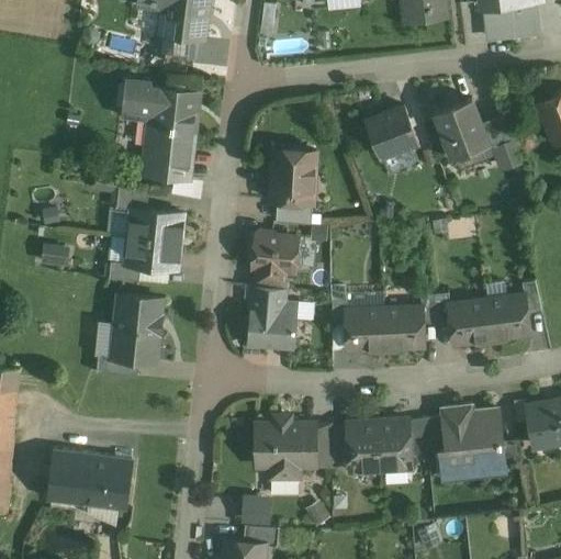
[(138,0),(138,6),(164,9),(160,33),(149,32),(149,34),(167,36),(197,40),(204,41),(208,17),(206,17),(209,7),(209,6),(209,4),(209,0),(138,0)]
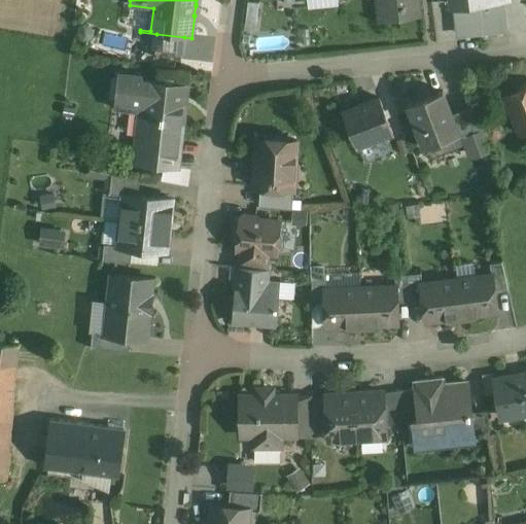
[(416,0),(379,0),(376,0),(379,23),(419,19),(416,0)]
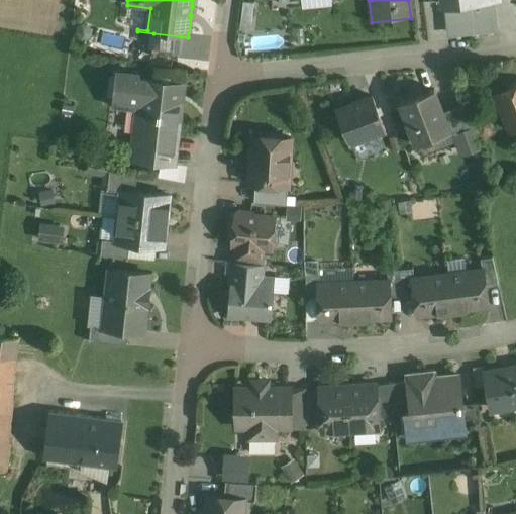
[(181,36),(153,33),(150,59),(178,62),(181,36)]
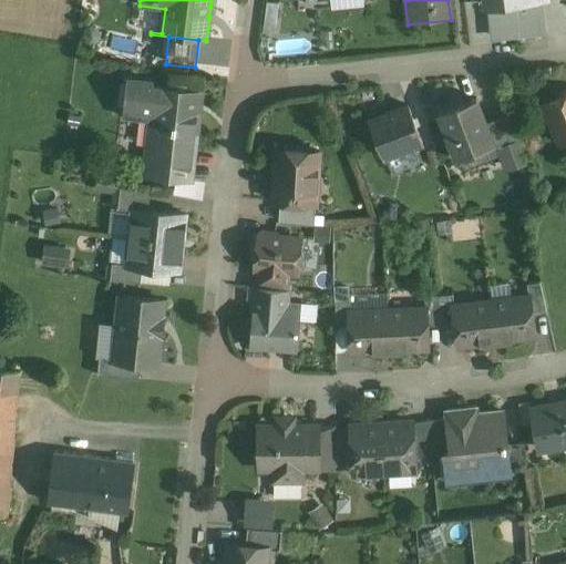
[(198,93),(158,89),(158,90),(151,89),(152,84),(127,81),(124,113),(143,115),(143,109),(161,111),(161,116),(155,115),(152,149),(191,153),(192,154),(194,134),(193,134),(197,95),(198,95),(198,93)]
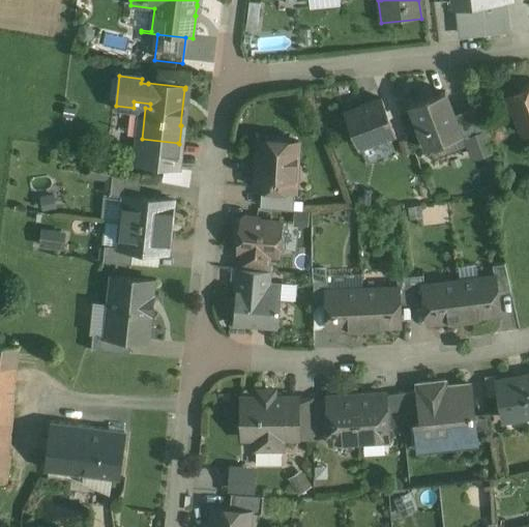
[(528,85),(524,88),(522,93),(508,98),(523,137),(528,134),(528,85)]
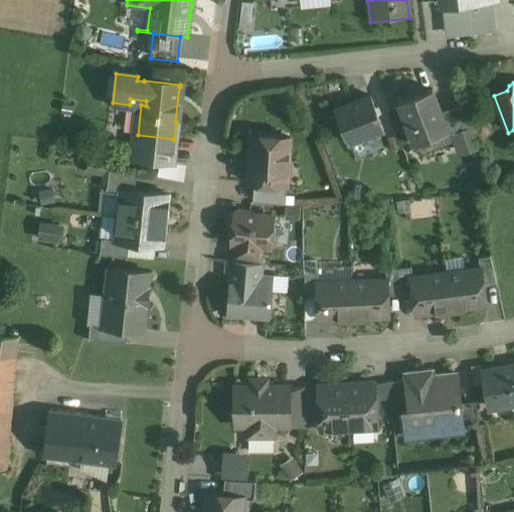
[(432,92),(397,105),(413,146),(448,133),(441,114),(432,92)]
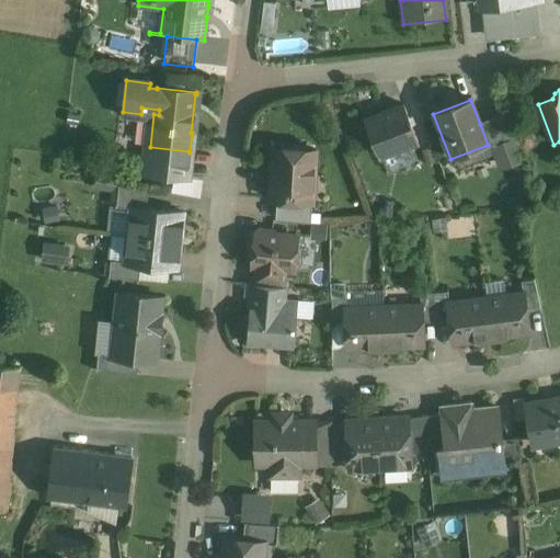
[(402,109),(365,123),(379,159),(416,145),(402,109)]
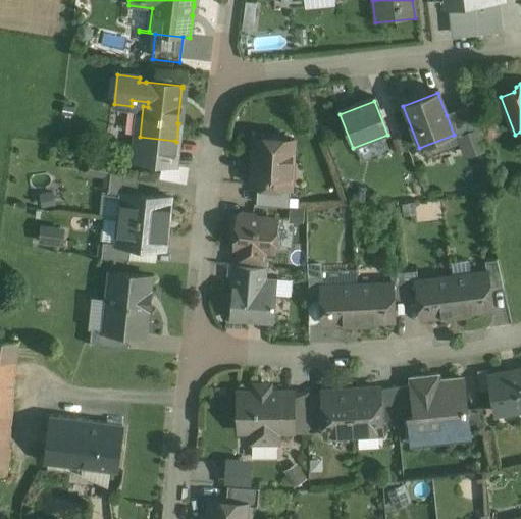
[(467,108),(447,115),(454,135),(455,139),(475,131),(467,108)]
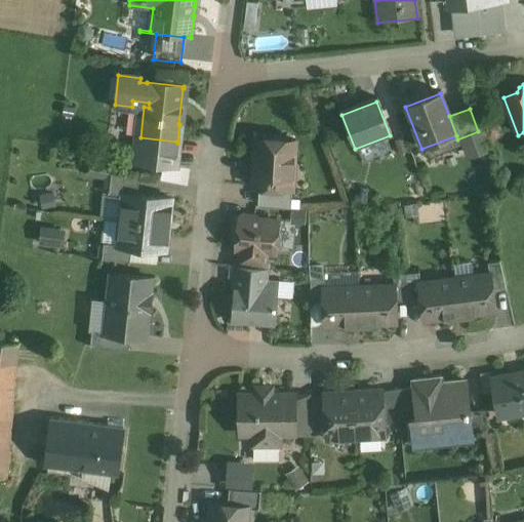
[(176,142),(140,137),(137,163),(175,167),(175,166),(173,165),(176,142)]
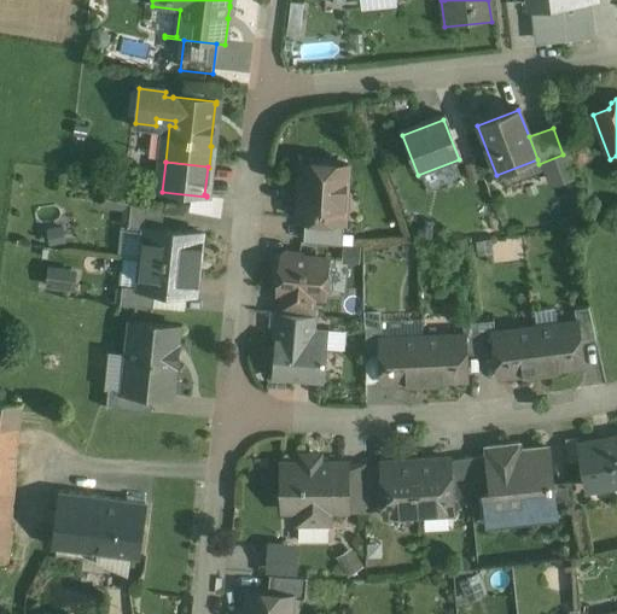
[(347,168),(301,165),(297,222),(304,222),(343,224),(347,168)]
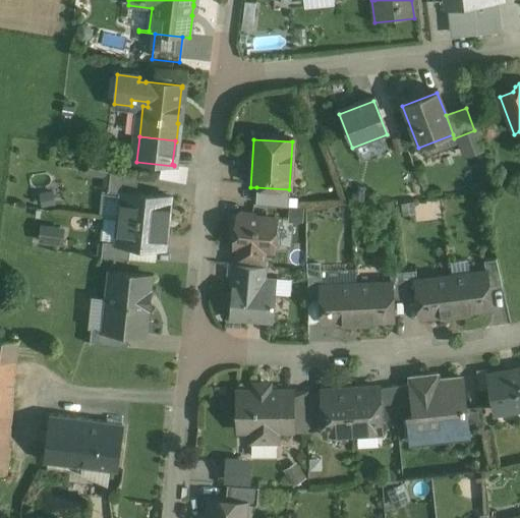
[(137,177),(110,172),(108,193),(122,194),(122,193),(136,194),(137,177)]
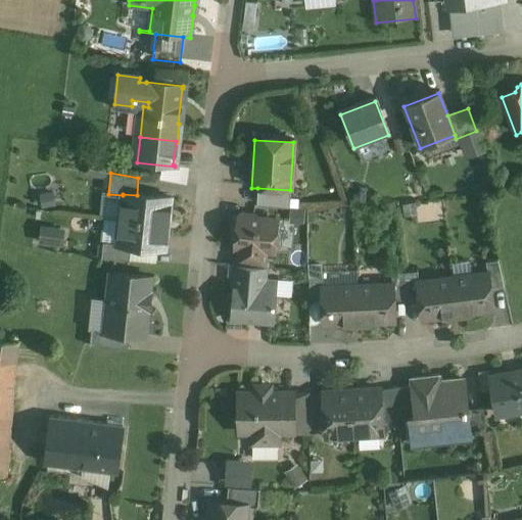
[(290,190),(257,188),(256,206),(289,209),(290,190)]
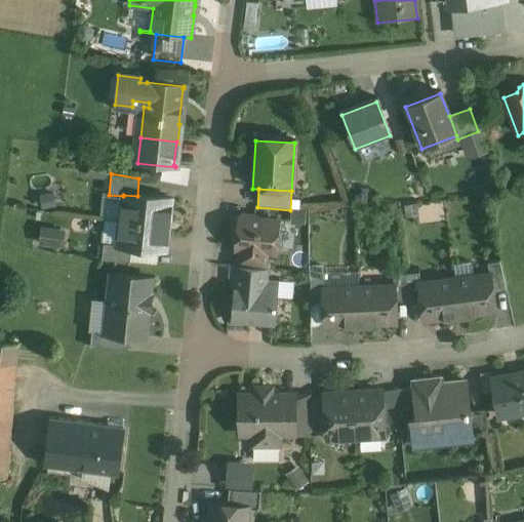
[(137,196),(123,195),(123,196),(120,222),(169,227),(171,200),(137,196)]
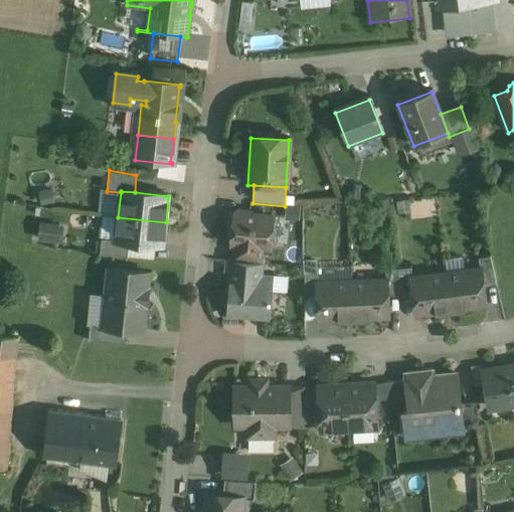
[(273,220),(233,216),(228,219),(227,227),(231,232),(230,246),(233,246),(262,249),(270,249),(273,220)]
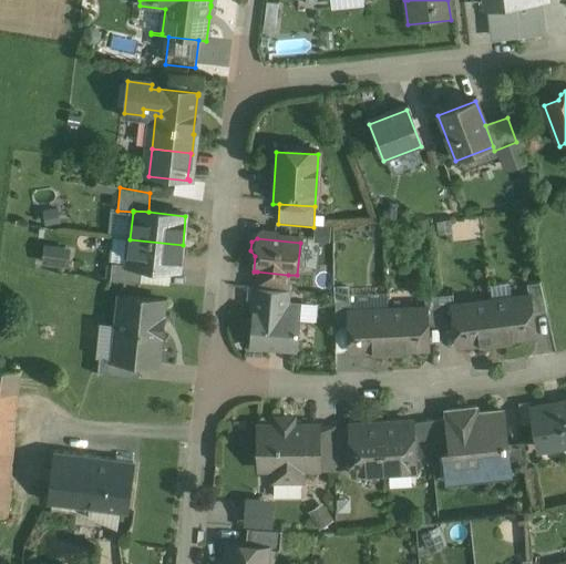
[(183,245),(130,239),(126,266),(126,268),(142,269),(179,274),(183,245)]
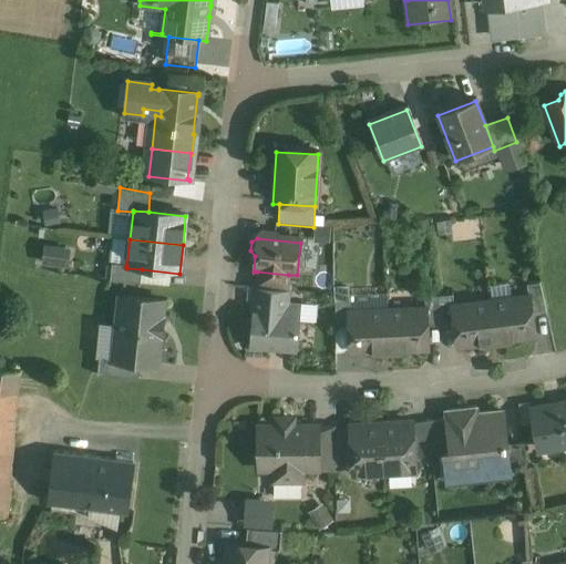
[(48,244),(43,260),(70,267),(74,250),(48,244)]
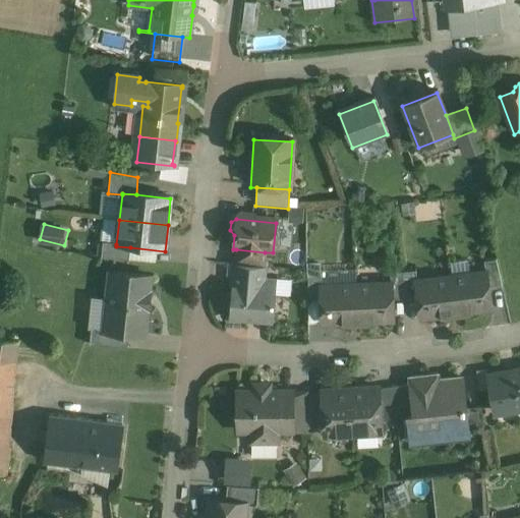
[(116,244),(103,242),(101,259),(128,262),(130,247),(116,246),(116,244)]
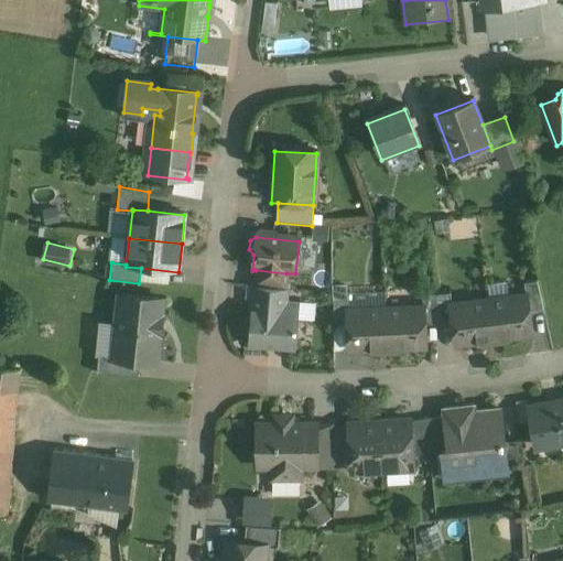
[(256,270),(255,288),(285,290),(287,273),(256,270)]
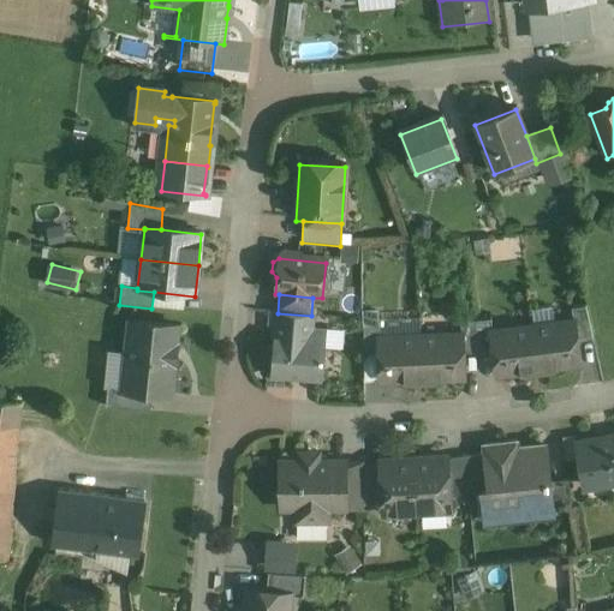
[(585,309),(571,311),(573,323),(574,323),(577,342),(591,340),(585,309)]
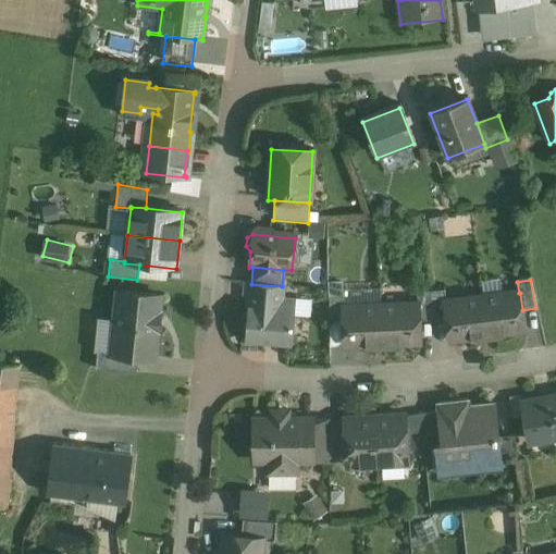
[(248,297),(247,307),(274,310),(274,298),(281,299),(282,286),(251,284),(243,283),(242,297),(248,297)]
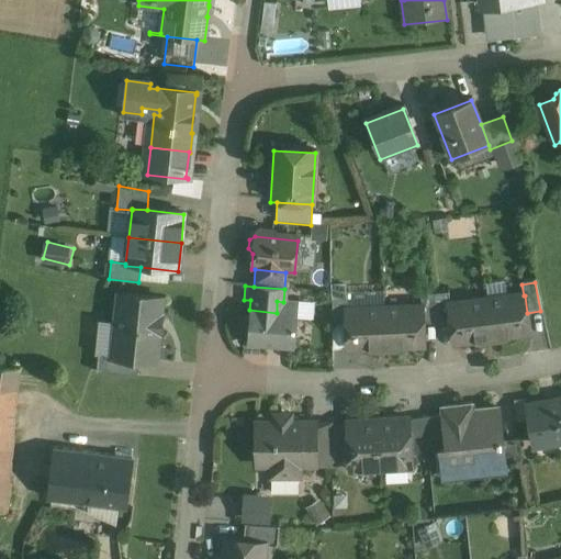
[(448,294),(434,295),(437,324),(450,323),(448,306),(449,305),(448,294)]
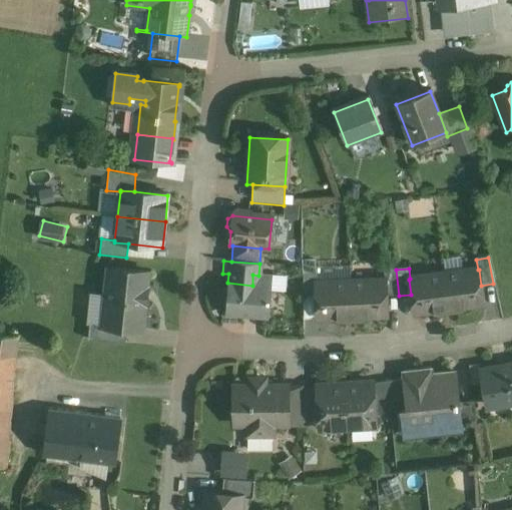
[(148,274),(108,270),(102,327),(101,328),(121,330),(142,332),(144,305),(146,305),(148,291),(146,291),(148,274)]
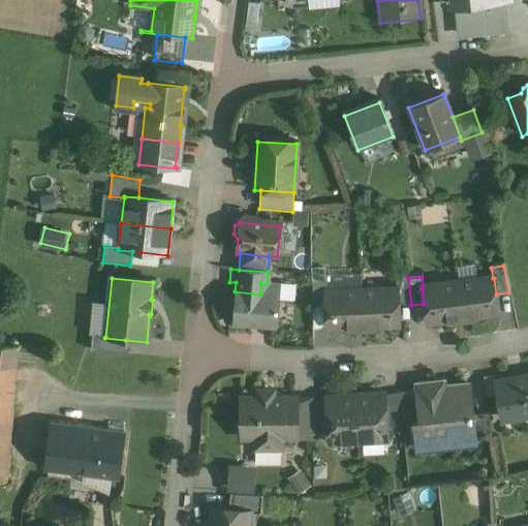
[(408,278),(396,279),(396,290),(397,290),(398,306),(411,305),(408,278)]
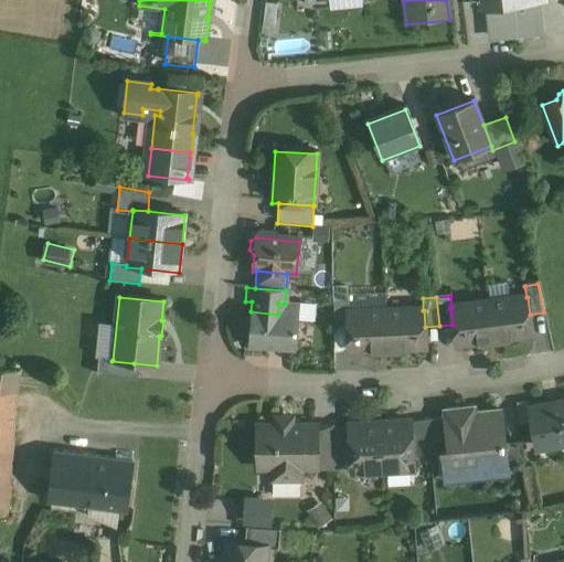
[(527,297),(489,303),(495,346),(510,343),(514,339),(533,337),(530,315),(528,297),(527,297)]
